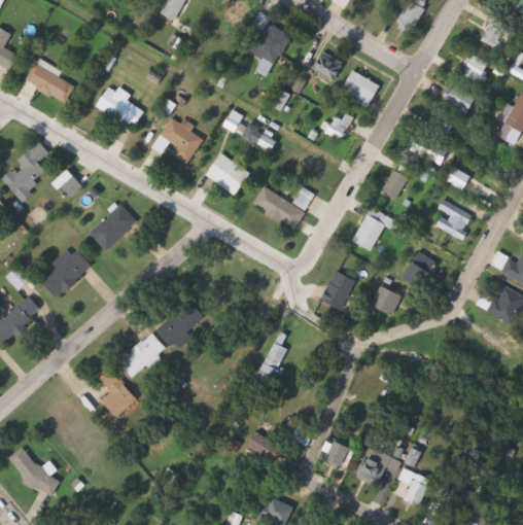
[(159,11),(165,0),(184,0),(174,20),(159,11)]
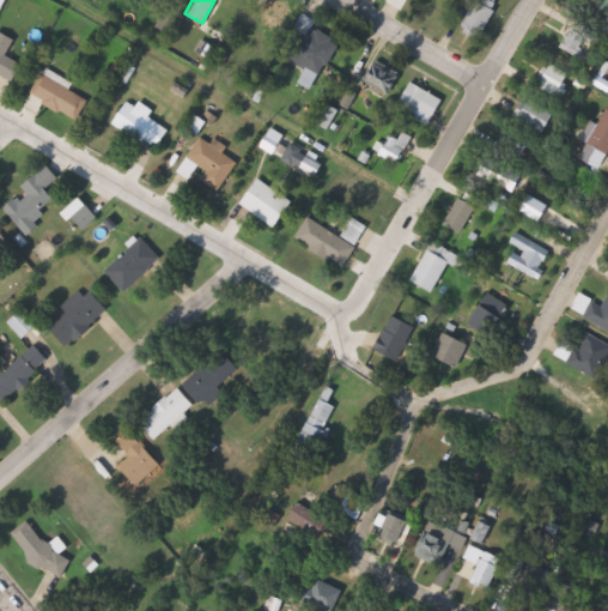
[(455,26),(472,0),(493,0),(497,2),(473,38),(455,26)]
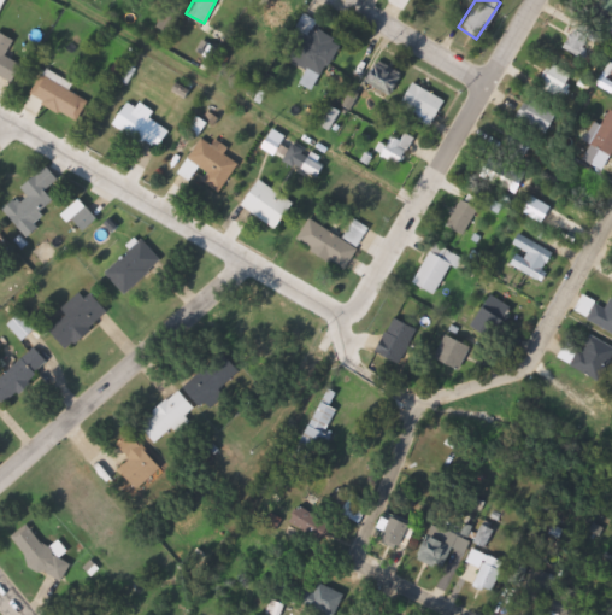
[(611,15),(611,33),(598,24),(605,11),(611,15)]
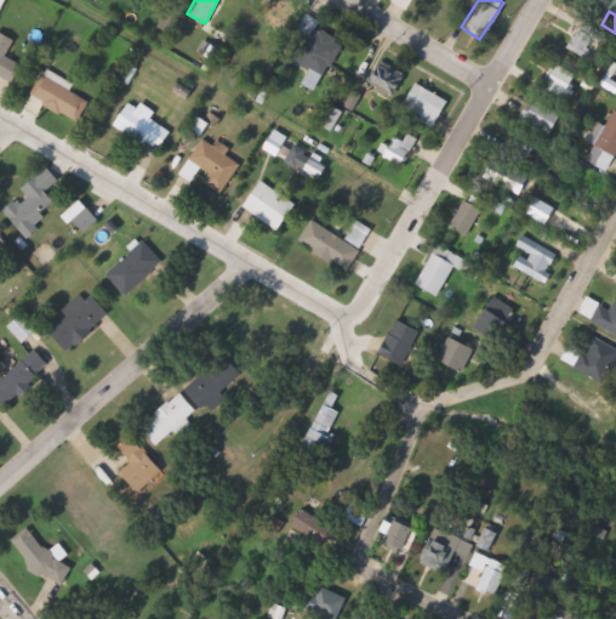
[(308,69),(280,52),(304,12),(317,21),(314,26),(342,43),(318,81),(306,74),(308,69)]
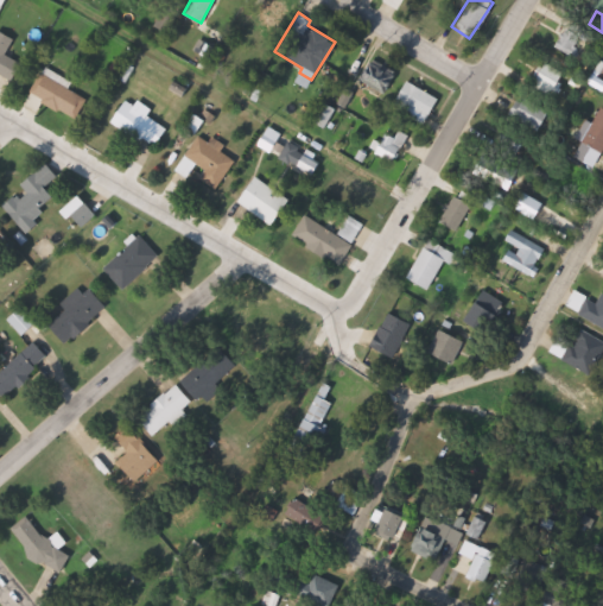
[(551,46),(562,25),(583,35),(572,57),(551,46)]
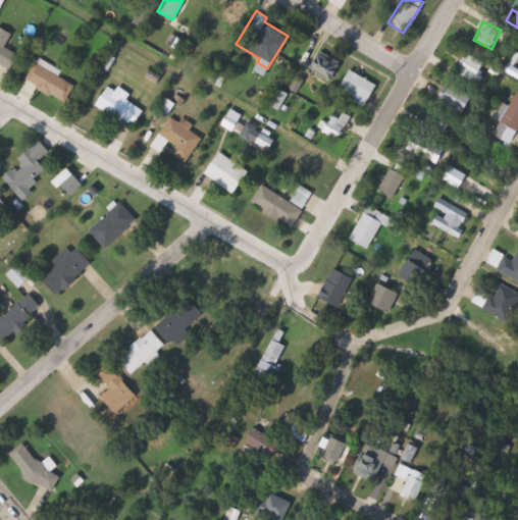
[(3,46),(18,54),(10,68),(0,62),(0,27),(10,33),(3,46)]
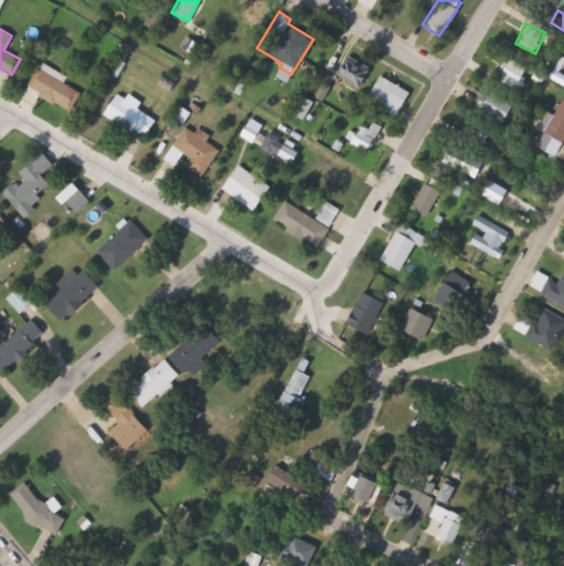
[(356,88),(335,71),(346,56),(369,71),(356,88)]
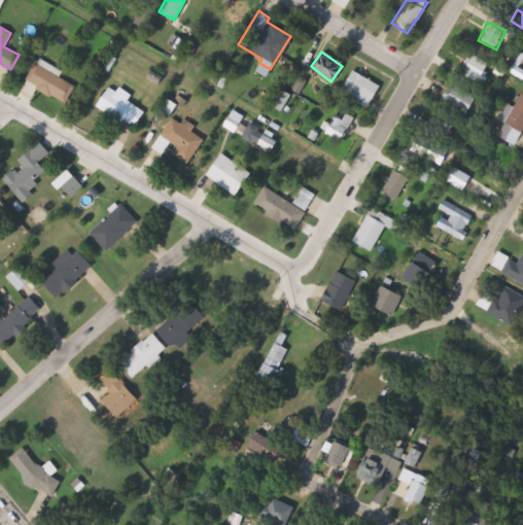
[(474,89),(455,78),(469,53),(488,63),(474,89)]
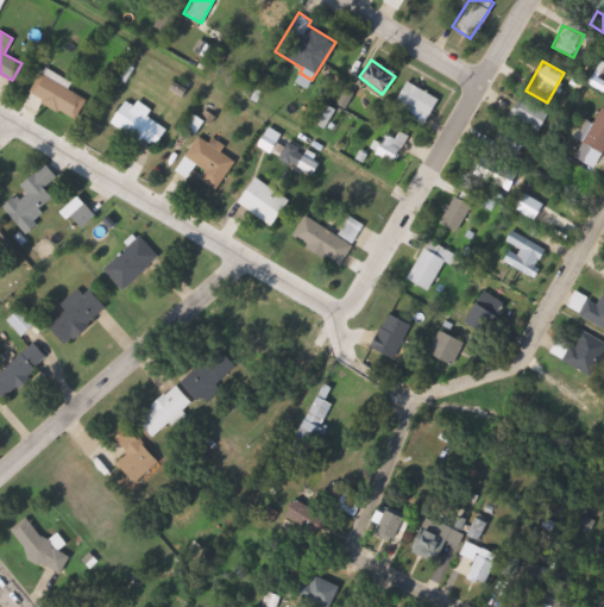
[(86,98),(74,119),(27,93),(39,72),(86,98)]
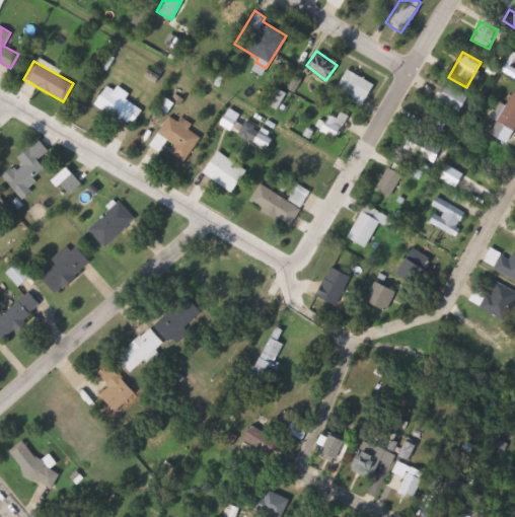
[(361,101),(351,94),(351,93),(337,83),(347,67),(373,85),(361,101)]
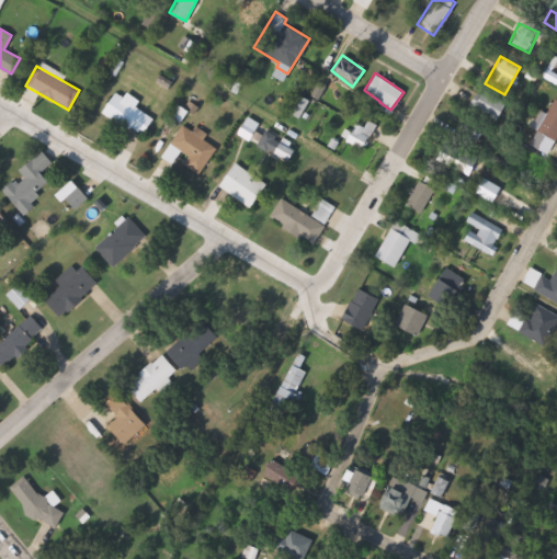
[(506,104),(495,122),(467,104),(477,88),(506,104)]
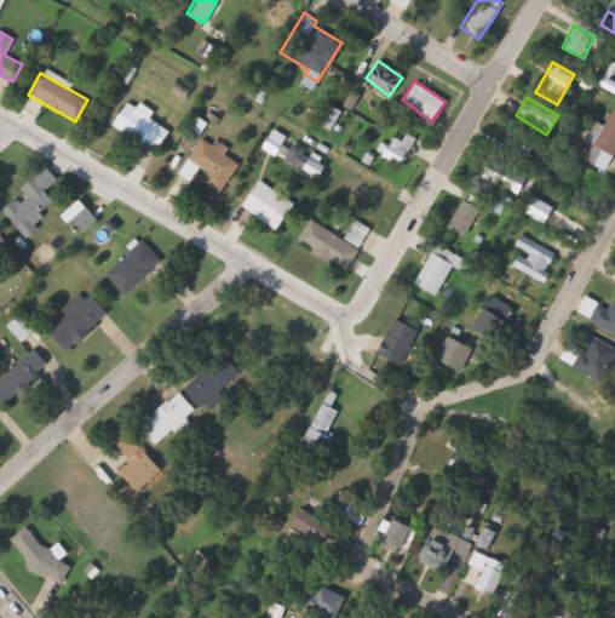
[(157,152),(113,126),(127,99),(136,106),(138,102),(154,110),(149,119),(170,130),(157,152)]
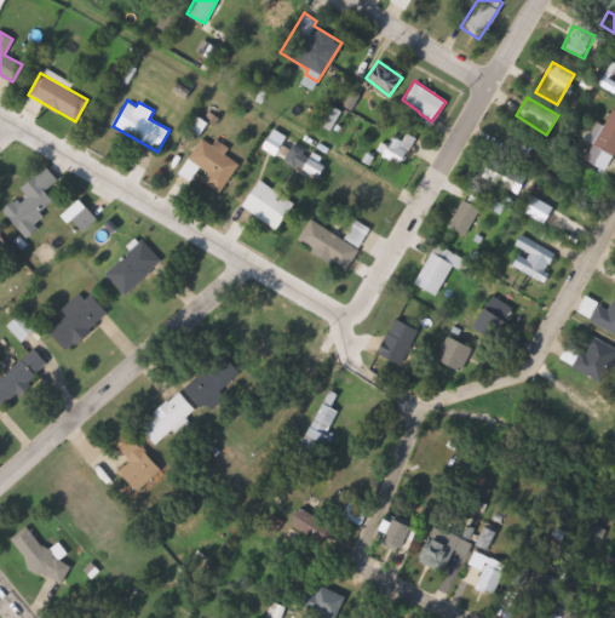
[(614,110),(614,148),(611,155),(590,143),(610,108),(614,110)]
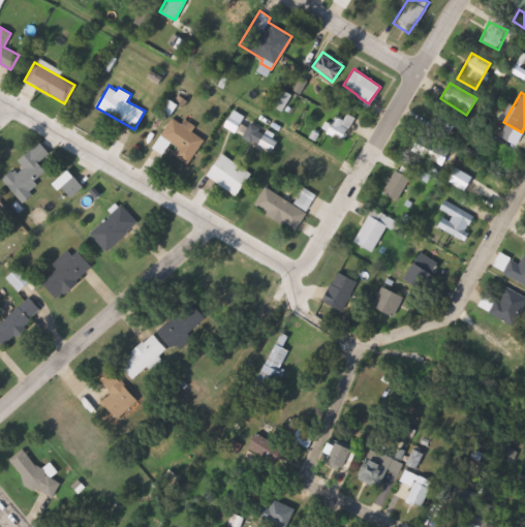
[(323,131),(338,109),(353,119),(339,141),(323,131)]
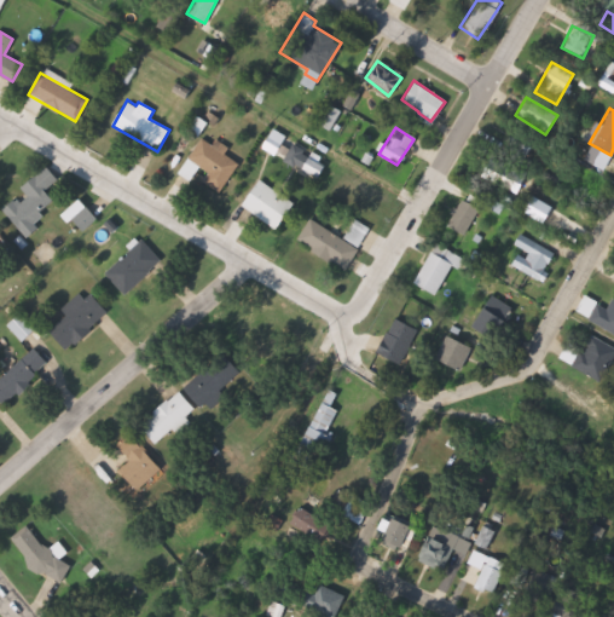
[(510,137),(514,134),(516,137),(522,133),(529,143),(521,150),(510,137)]
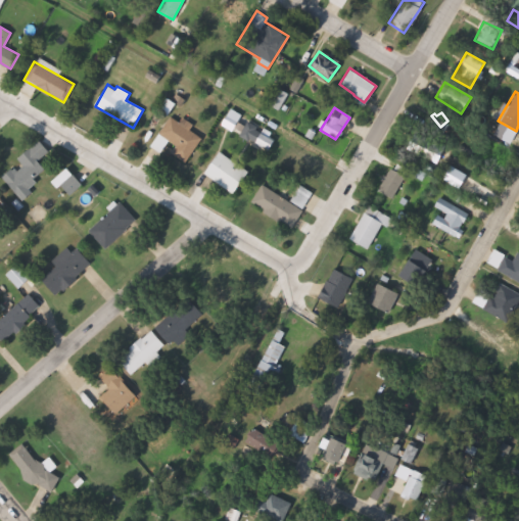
[(180,120),(203,134),(186,162),(171,153),(175,145),(167,140),(160,152),(150,146),(169,115),(179,122),(180,120)]
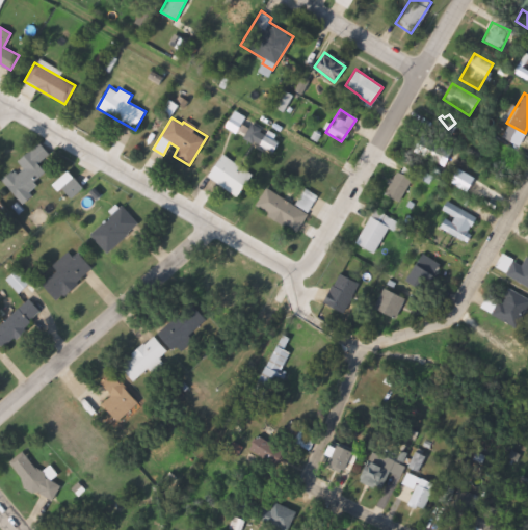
[(23,204),(0,178),(40,142),(50,154),(45,160),(51,167),(28,188),(33,194),(23,204)]
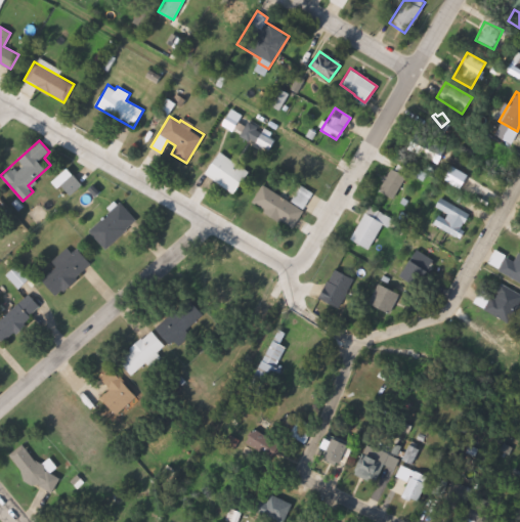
[(249,171),(234,194),(204,175),(218,151),(249,171)]
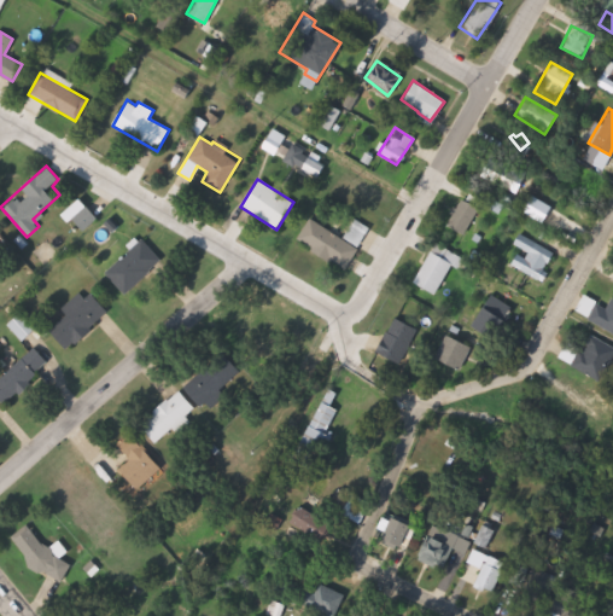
[(445,225),(461,195),(478,203),(462,233),(445,225)]
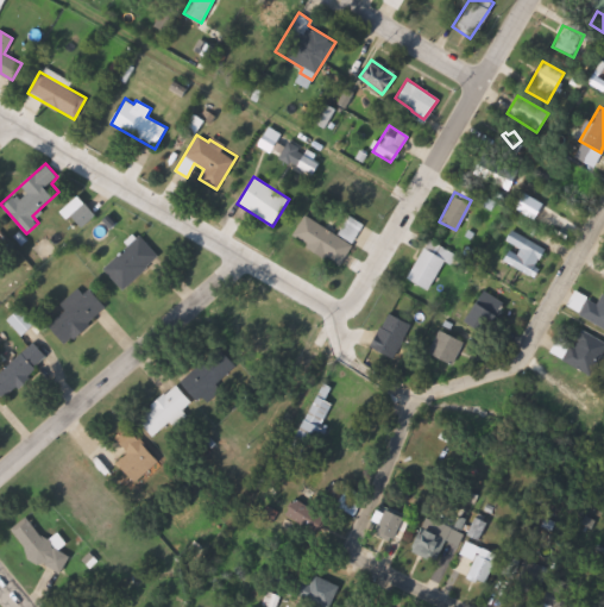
[(95,213),(80,229),(62,210),(77,194),(95,213)]
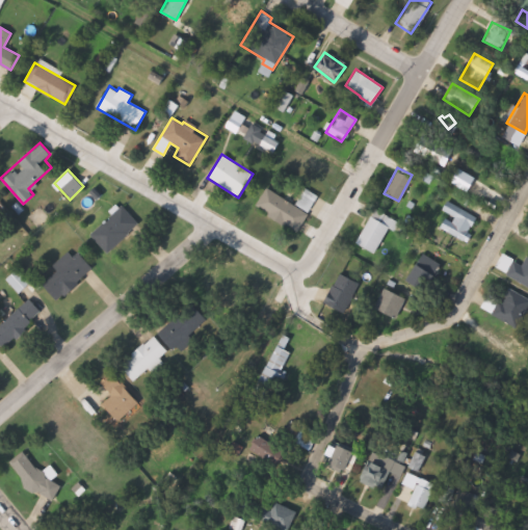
[(254,208),(264,188),(294,204),(302,188),(316,195),(296,231),(254,208)]
